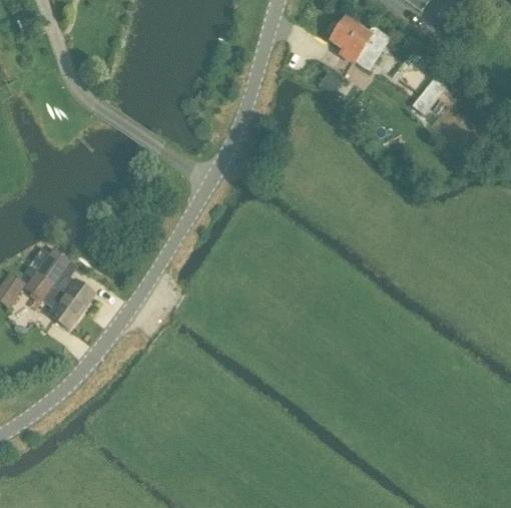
[(353,62),(370,36),(343,19),(329,40),(342,48),(339,53),(353,62)]
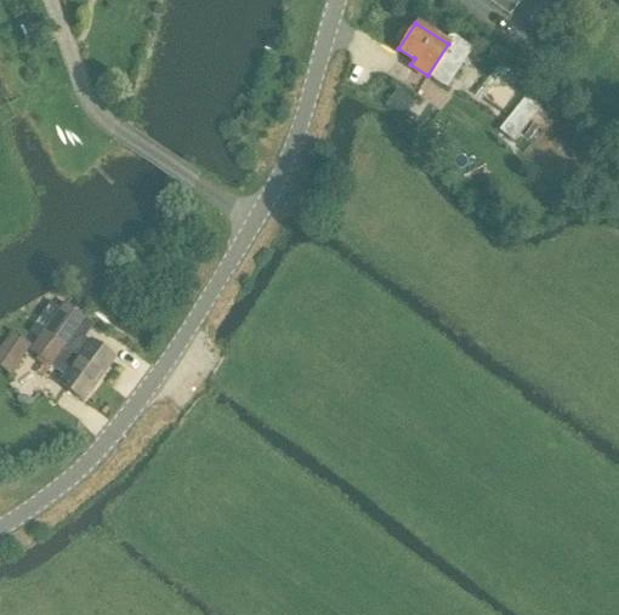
[(77,330),(86,318),(63,301),(29,347),(69,376),(63,383),(81,397),(112,356),(77,330)]
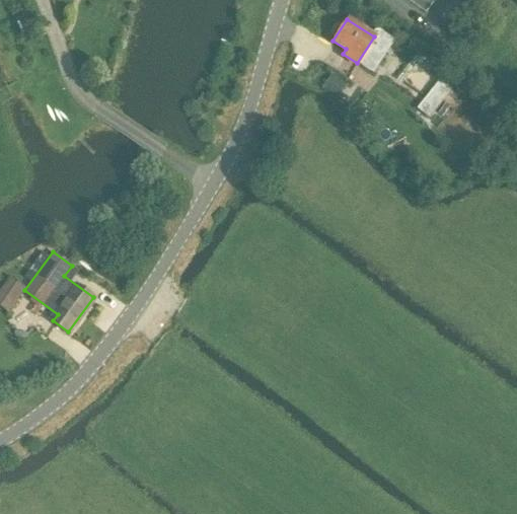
[(9,277),(8,278),(0,288),(0,302),(6,307),(21,286),(9,277)]
